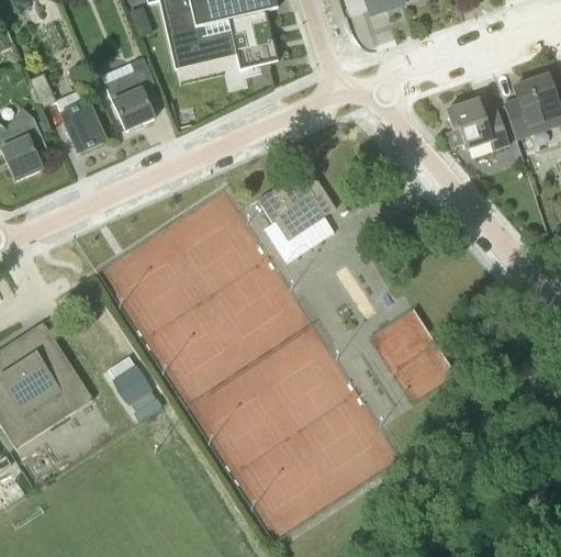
[(212,28),(229,23),(239,67),(277,58),(262,0),(161,0),(171,48),(201,42),(199,25),(210,23),(212,28)]
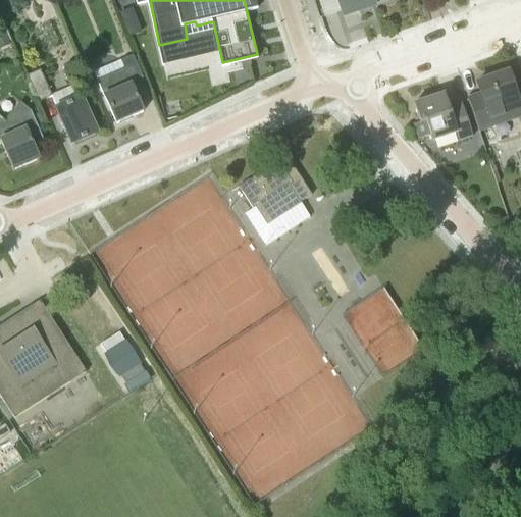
[(339,0),(344,13),(374,2),(373,0),(339,0)]
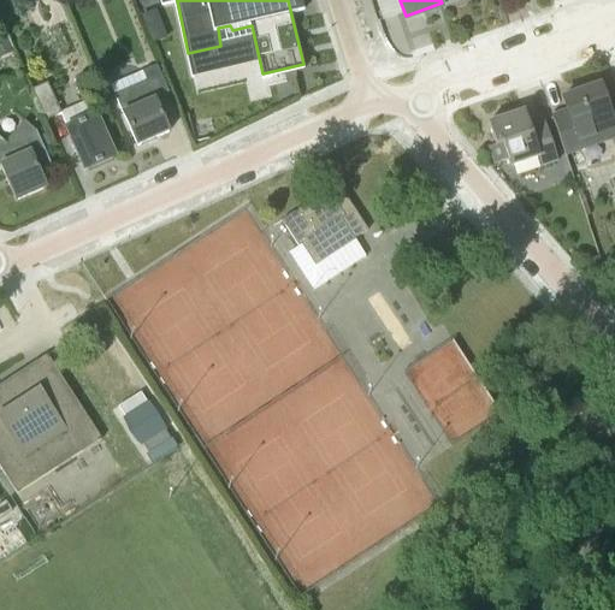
[(170,34),(165,22),(148,29),(153,40),(170,34)]
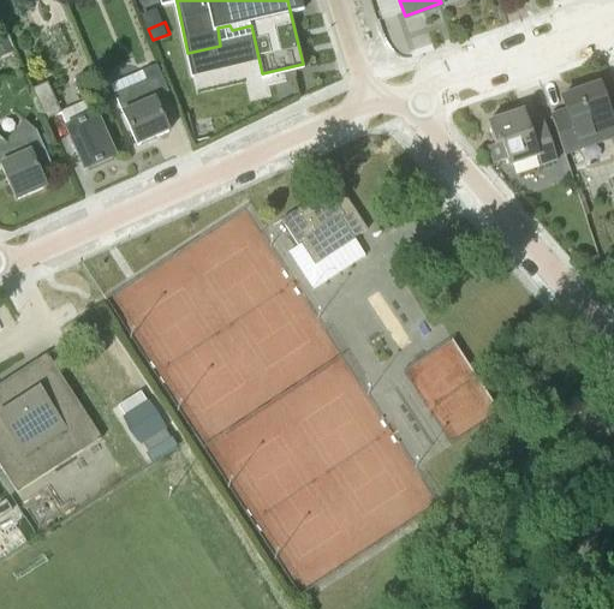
[(6,28),(0,29),(0,59),(17,54),(6,28)]
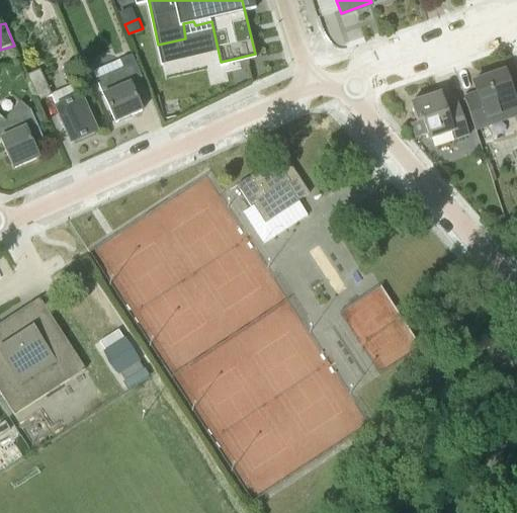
[(122,64),(96,76),(115,119),(143,108),(130,79),(142,74),(132,52),(120,57),(122,64)]
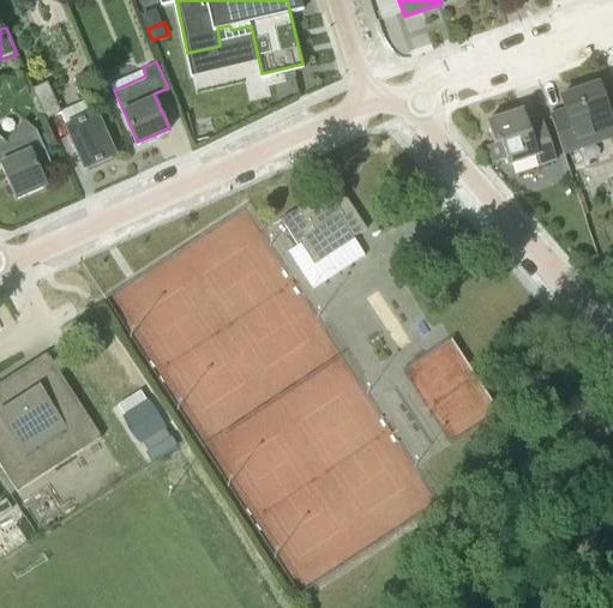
[(31,84),(46,116),(61,109),(48,77),(31,84)]
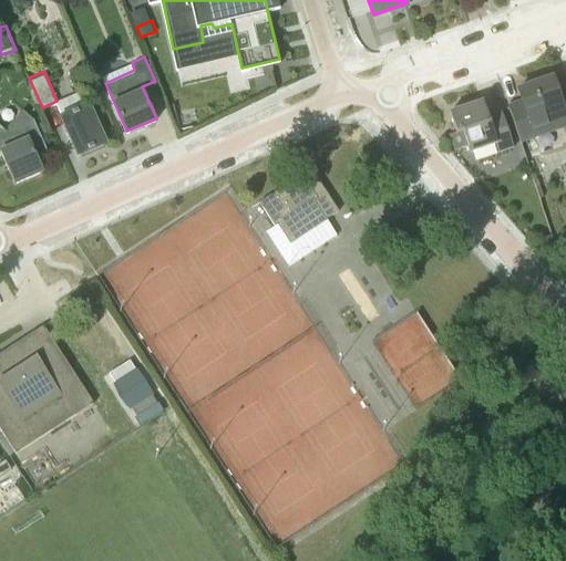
[(521,138),(565,122),(565,115),(552,74),(517,86),(522,99),(508,103),(521,138)]
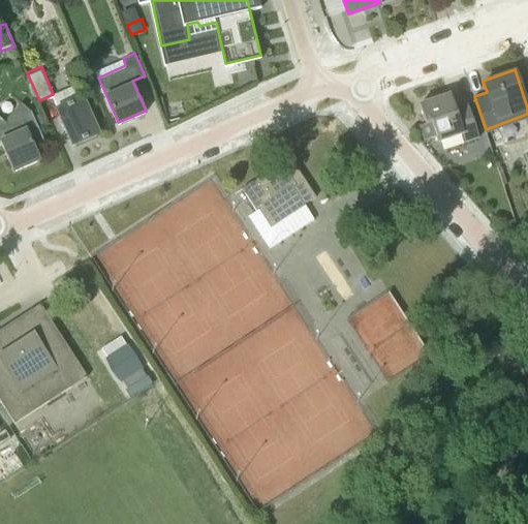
[(418,102),(425,121),(422,122),(427,133),(435,131),(438,140),(462,131),(465,141),(479,135),(466,99),(454,103),(449,92),(418,102)]
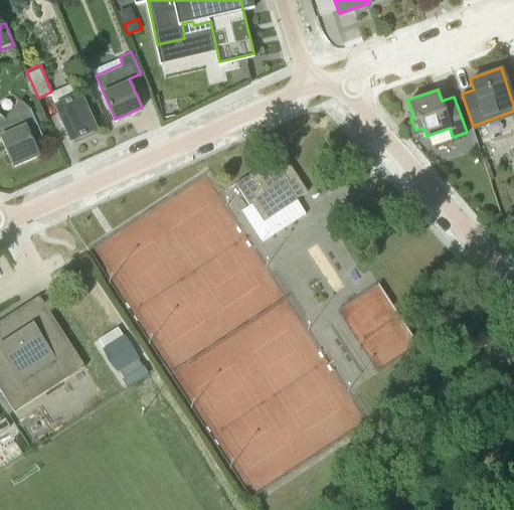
[(79,92),(54,103),(70,139),(96,128),(79,92)]
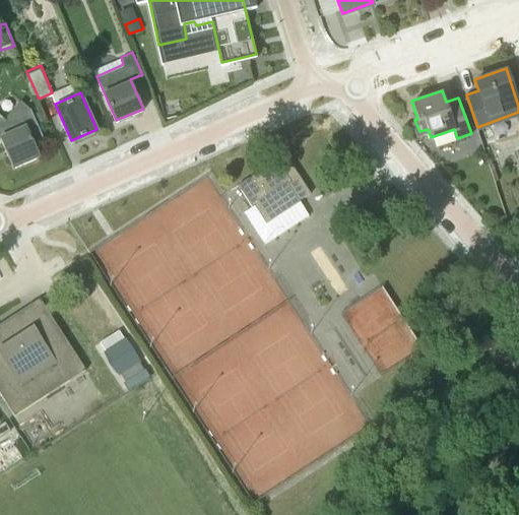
[(40,154),(34,141),(43,136),(30,107),(20,99),(4,117),(0,113),(0,137),(1,137),(13,166),(40,154)]
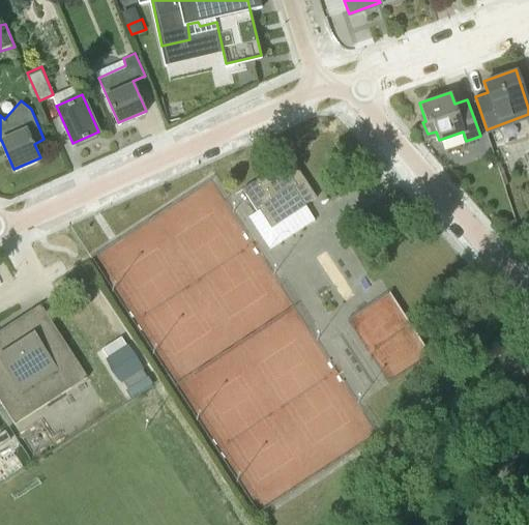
[(305,203),(305,202),(317,195),(291,155),(284,161),(283,159),(242,186),(257,209),(261,207),(272,225),(305,203)]
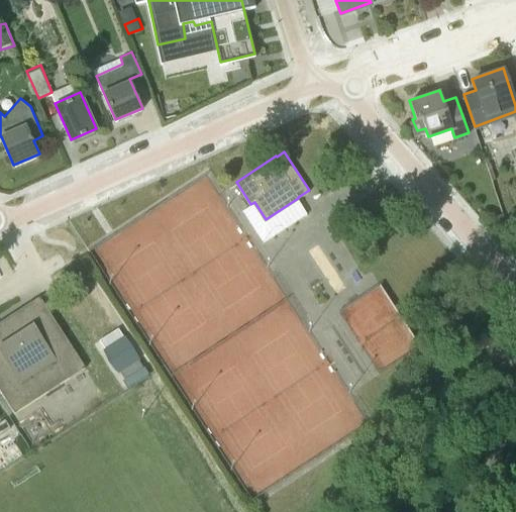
[(383,287),(347,307),(381,362),(398,351),(393,343),(405,336),(407,339),(412,336),(383,287)]
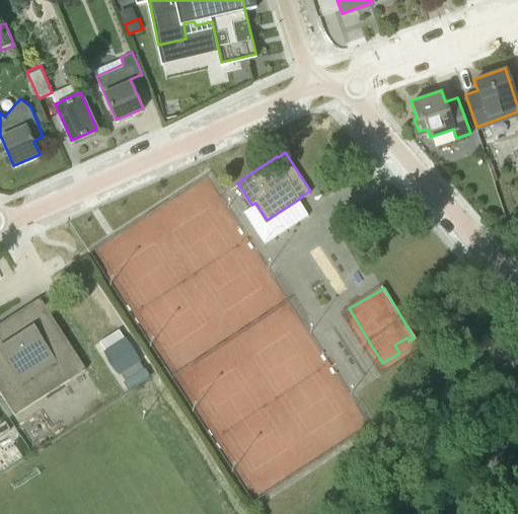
[(40,296),(0,320),(0,390),(13,412),(14,413),(85,367),(40,296)]
